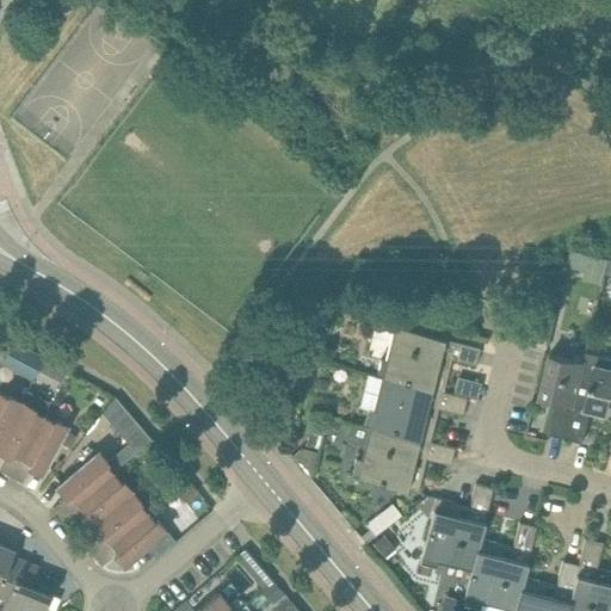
[(381,359),(376,376),(443,392),(446,376),(436,372),(439,356),(475,365),(480,349),(456,343),(395,328),(387,360),(381,359)]
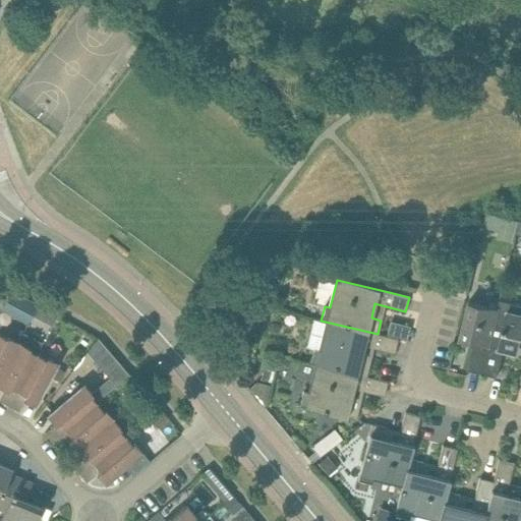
[(10,290),(1,308),(27,323),(33,314),(38,304),(10,290)]
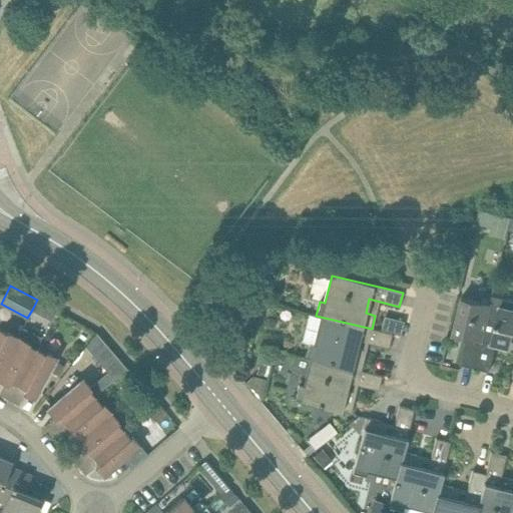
[(495,345),(509,348),(512,329),(512,301),(493,296),(490,304),(475,368),(489,372),(495,345)]
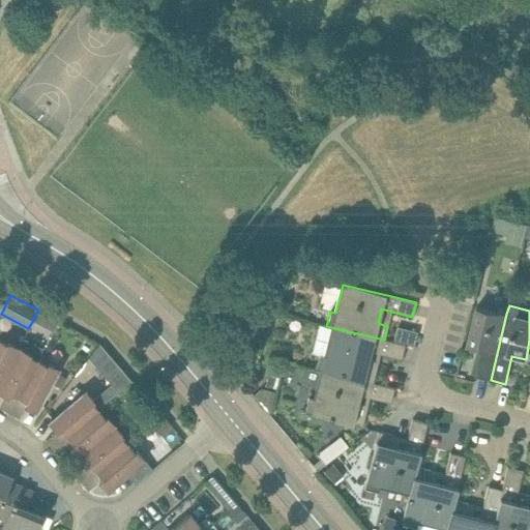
[(475,377),(491,380),(506,314),(477,306),(468,345),(481,348),(475,377)]
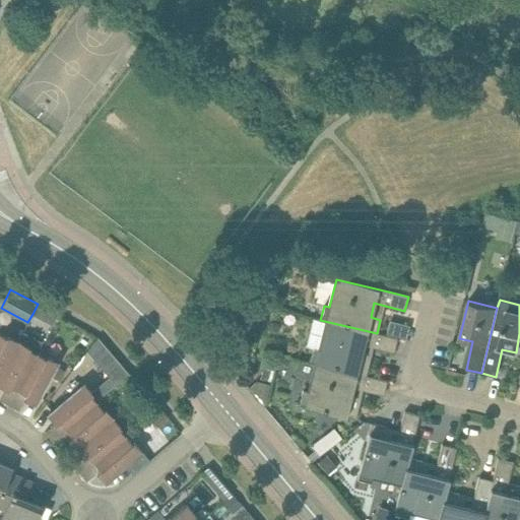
[(38,304),(33,314),(52,324),(57,315),(38,304)]
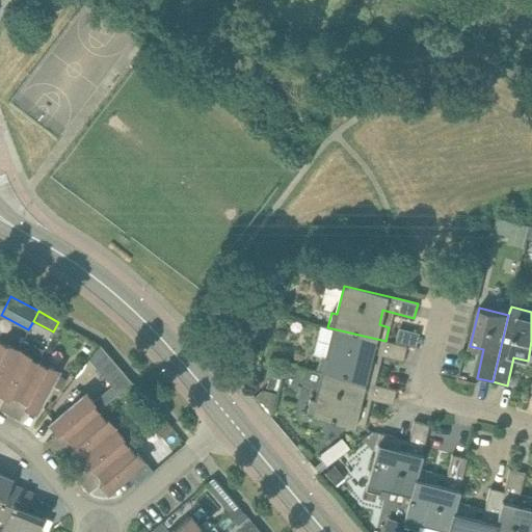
[(320,356),(317,371),(375,384),(378,371),(368,368),(371,353),(403,362),(406,346),(386,341),(327,327),(327,328),(334,329),(326,357),(320,356)]
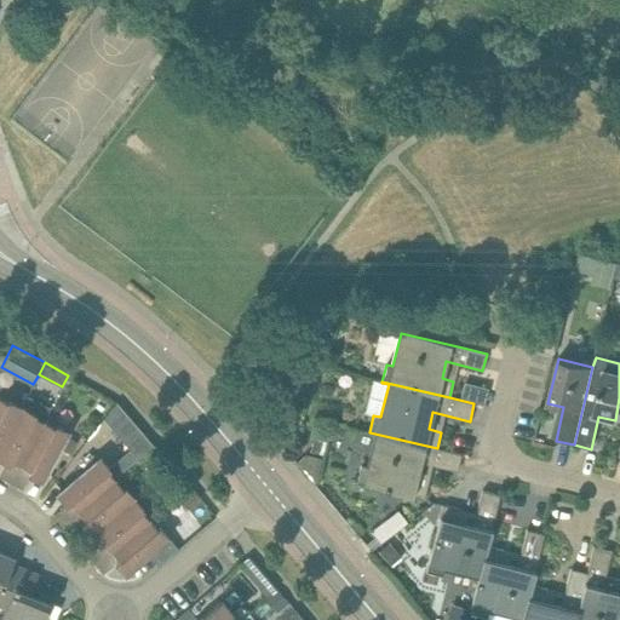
[(0,447),(21,409),(0,399),(0,447)]
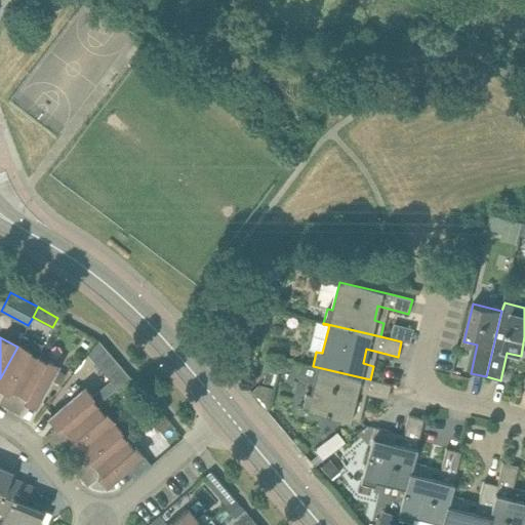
[(87,354),(117,388),(129,377),(97,340),(87,354)]
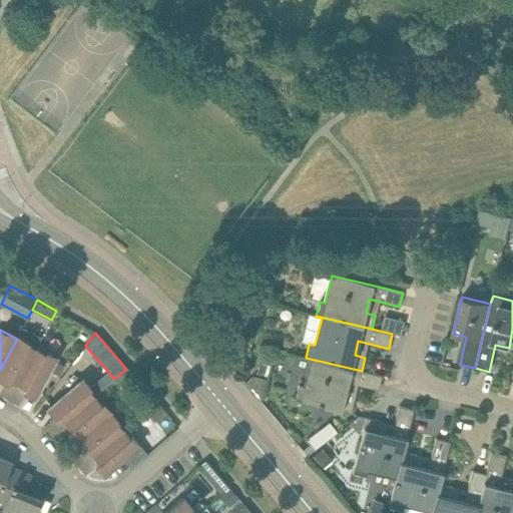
[(0,395),(9,400),(36,349),(17,339),(0,370),(0,376),(8,381),(0,395)]
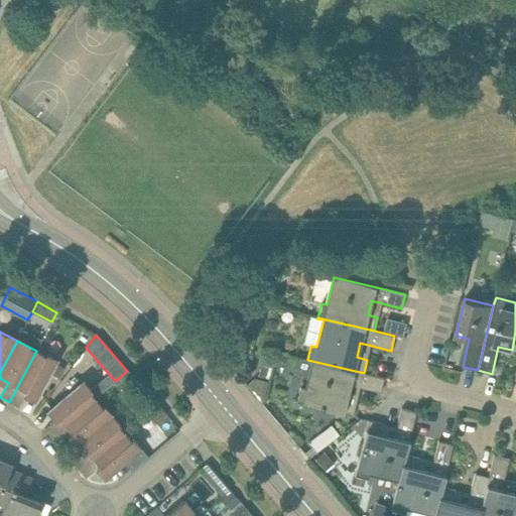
[(36,351),(9,402),(18,407),(26,392),(36,398),(55,362),(36,351)]
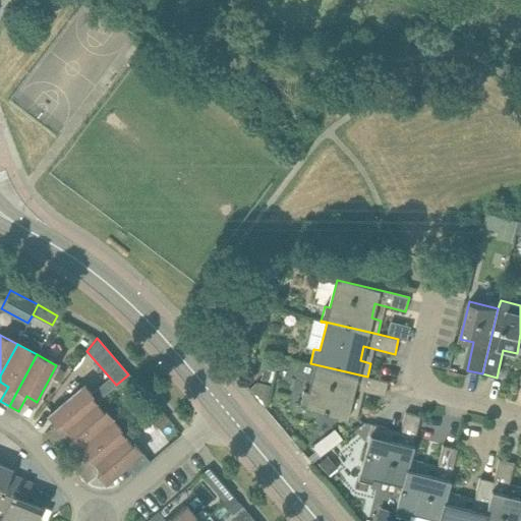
[(367,377),(310,363),(310,364),(315,365),(309,393),(303,392),(299,406),(356,420),(359,406),(349,403),(353,389),(384,397),(388,382),(367,377)]
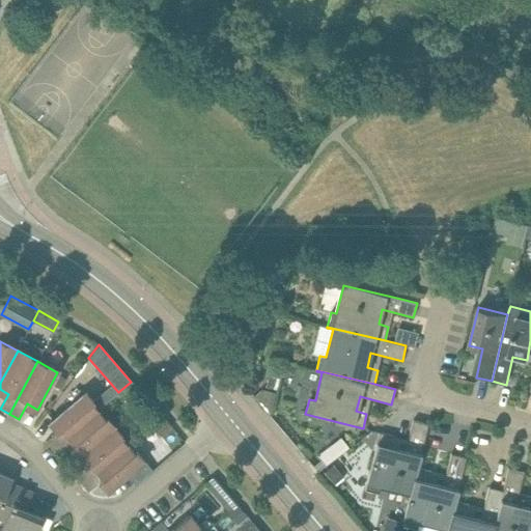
[(58,374),(52,385),(60,389),(66,379),(58,374)]
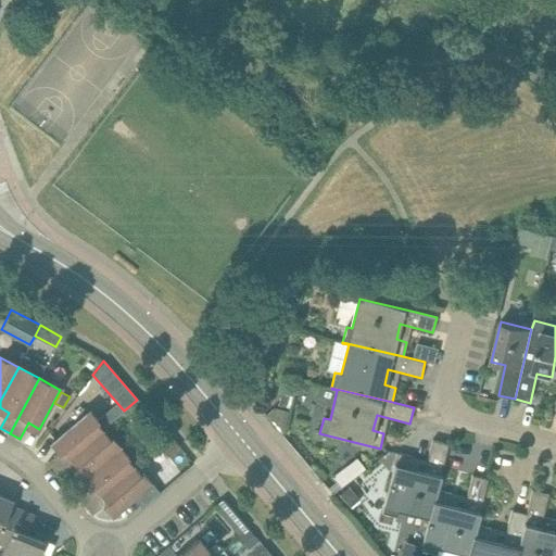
[(274,407),(266,415),(282,434),(289,411),(274,407)]
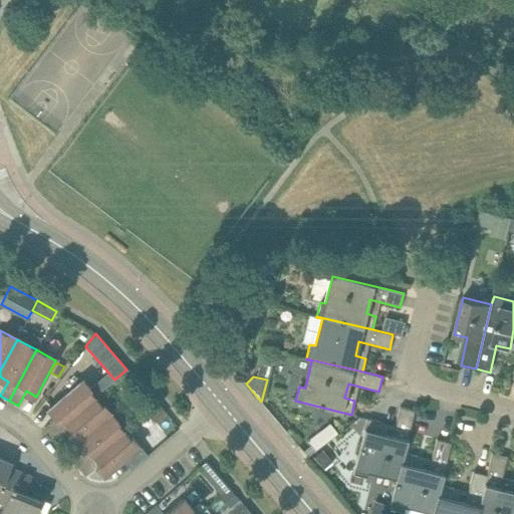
[(44,427),(51,435),(95,398),(80,380),(49,407),(57,417),(44,427)]
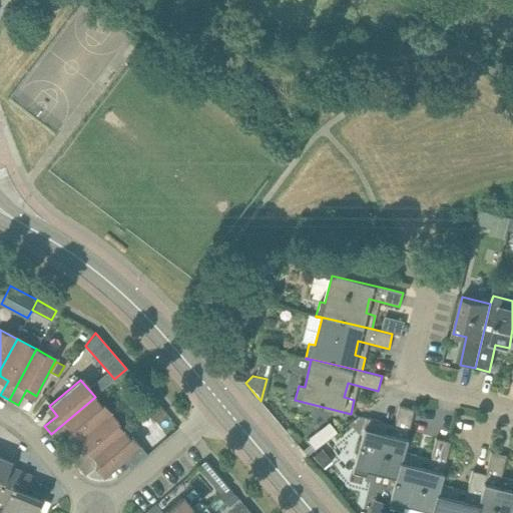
[(70,431),(78,440),(109,414),(95,397),(51,434),(57,442),(70,431)]
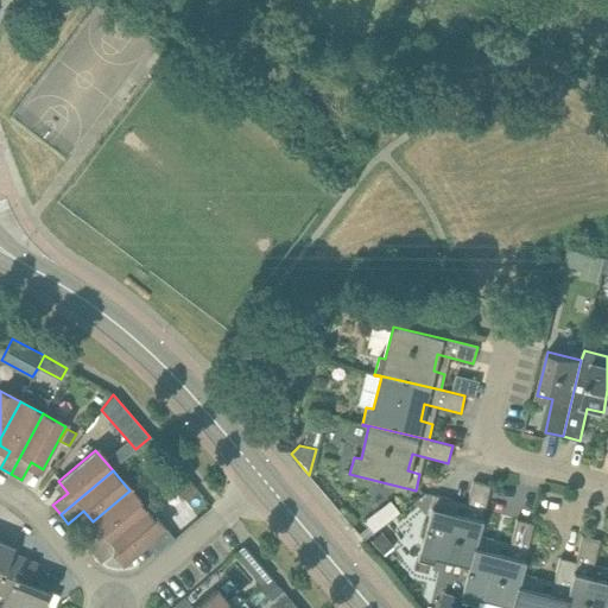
[(188,479),(173,491),(183,501),(196,489),(188,479)]
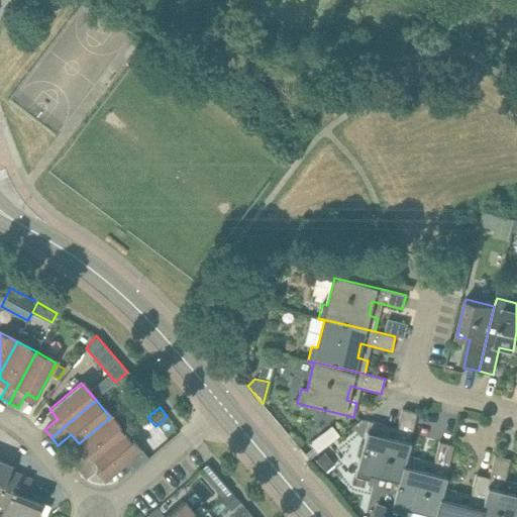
[(371,475),(398,482),(405,455),(406,455),(417,413),(402,409),(395,438),(381,435),(384,424),(369,421),(354,477),(370,481),(371,475)]
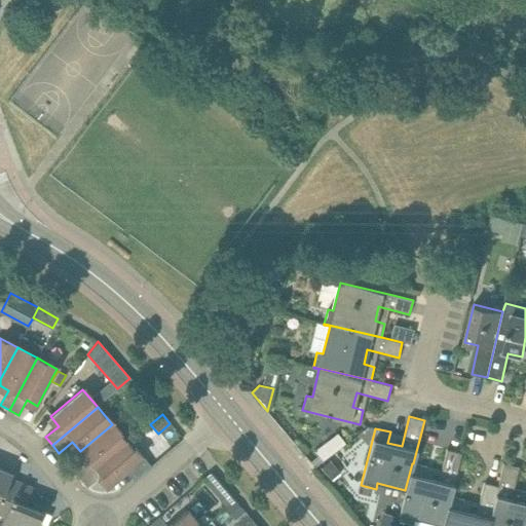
[(74,472),(81,480),(126,441),(112,424),(80,451),(87,460),(74,472)]
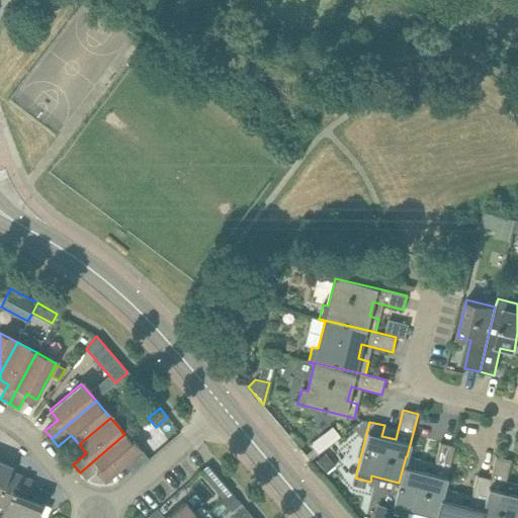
[(124,434),(80,472),(86,480),(99,468),(107,478),(139,451),(124,434)]
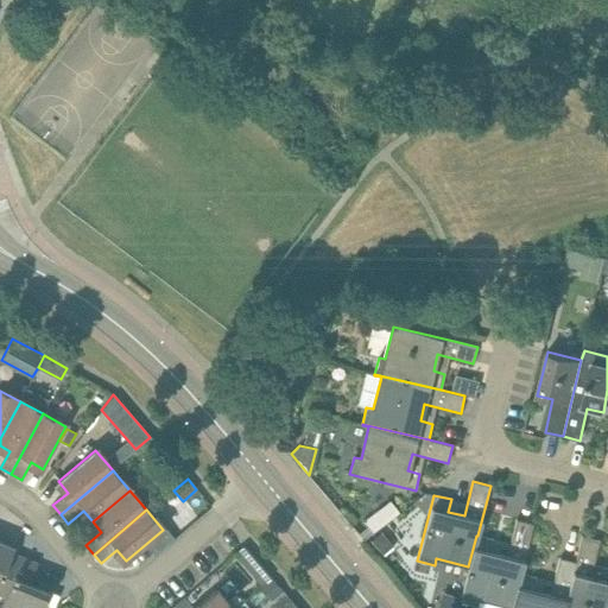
[(476,607),(510,607),(511,607),(519,574),(521,574),(533,524),(517,519),(507,556),(491,552),(494,540),(477,536),(476,536),(468,567),(461,597),(460,601),(477,606),(476,607)]
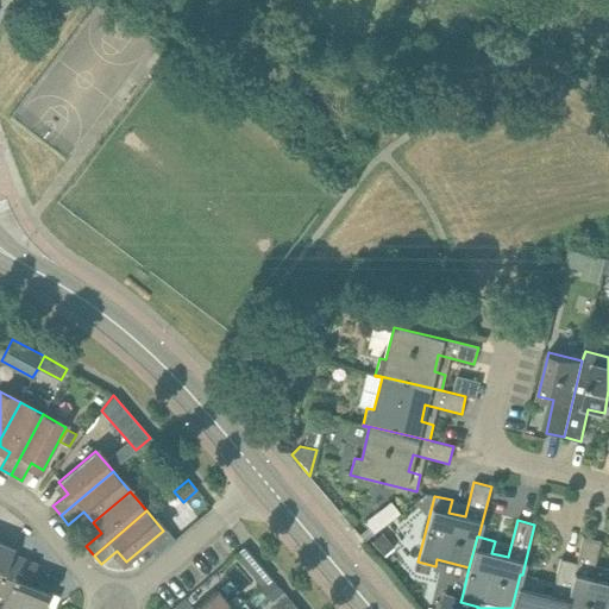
[(163,531),(146,545),(149,547),(150,548),(156,556),(171,542),(175,539),(168,531),(165,528),(163,531)]
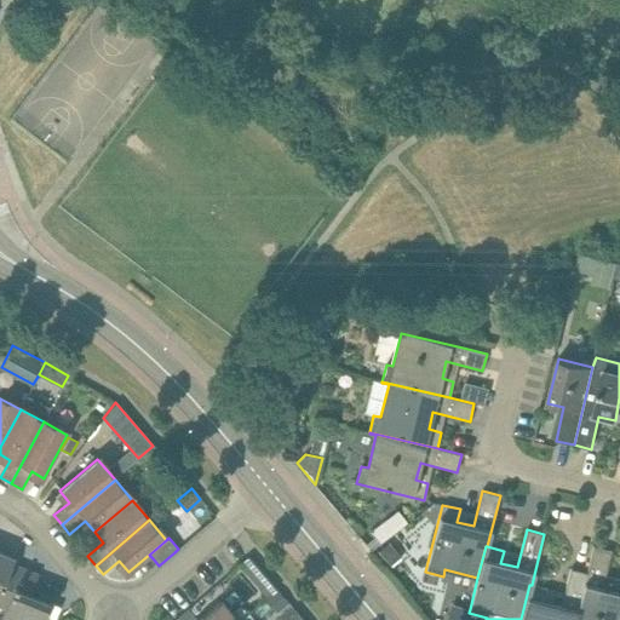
[(593,546),(586,573),(575,619),(619,619),(619,586),(619,592),(602,587),(612,551),(593,546)]
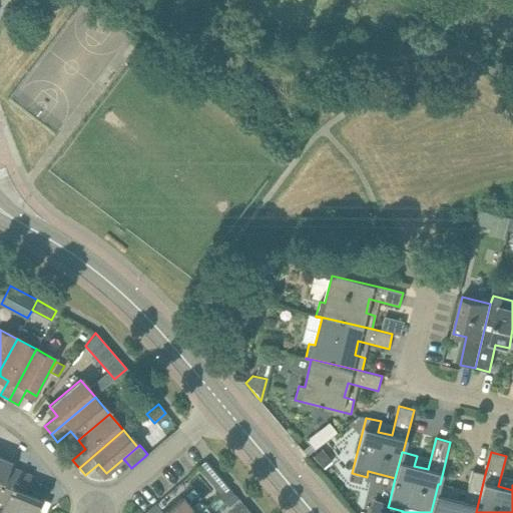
[(0,501),(4,503),(4,504),(11,487),(2,483),(9,467),(11,462),(0,457),(0,501)]
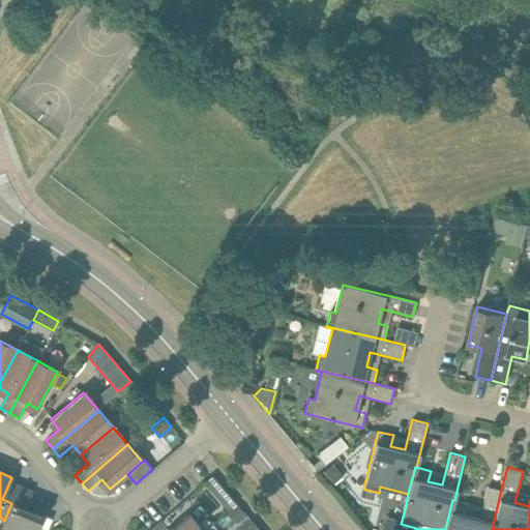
[(4,521),(4,520),(1,526),(12,529),(36,529),(42,516),(25,508),(32,492),(9,482),(2,499),(11,503),(4,521)]
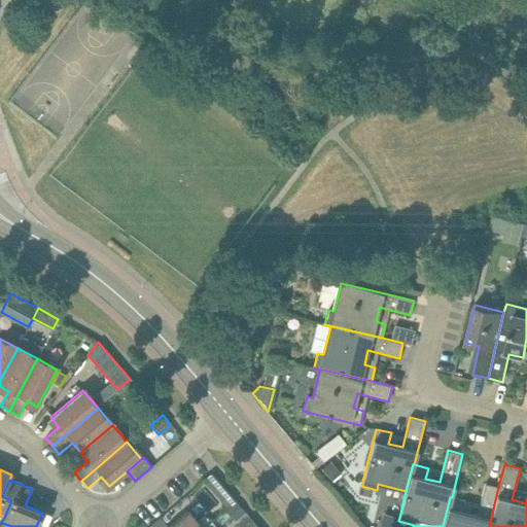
[(443,526),(442,526),(489,526),(498,487),(485,484),(477,515),(463,512),(465,501),(452,497),(450,497),(443,526)]
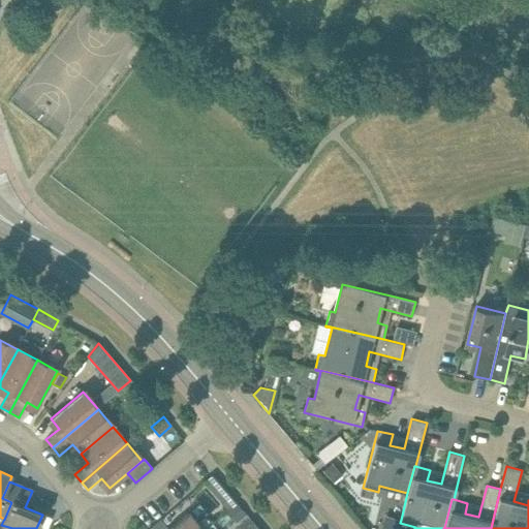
[(217,498),(228,510),(236,503),(225,491),(217,498)]
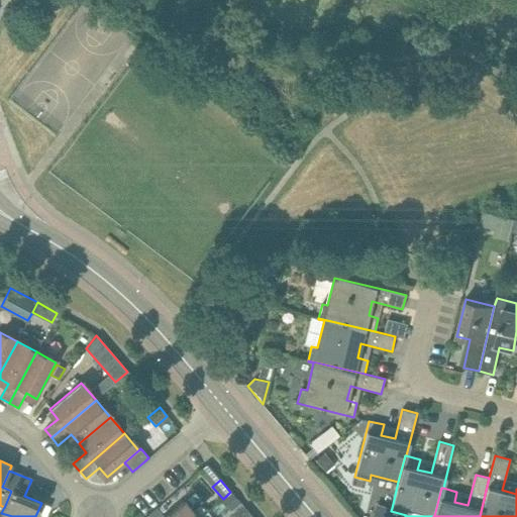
[(230,492),(223,499),(221,500),(231,511),(240,503),(230,492)]
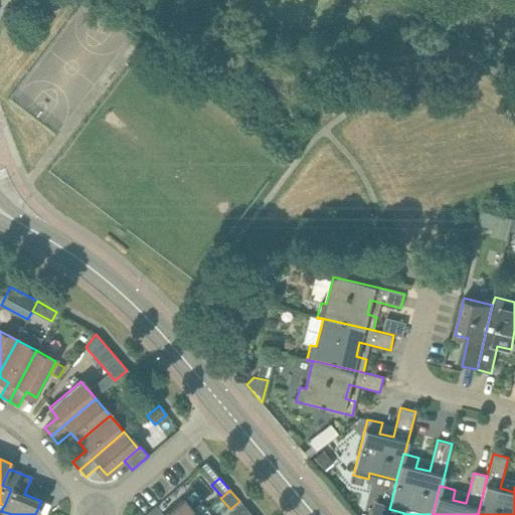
[(194,514),(182,501),(165,514),(194,514)]
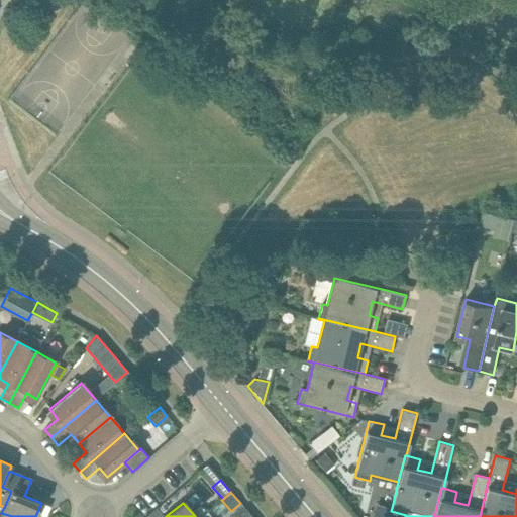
[(378,504),(374,516),(389,516),(391,511),(392,508),(378,504)]
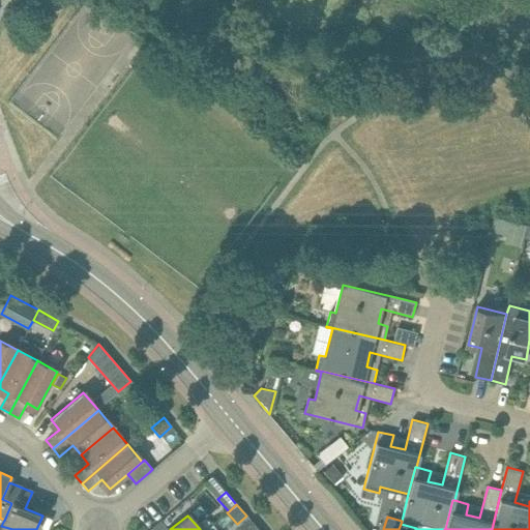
[(239,529),(258,529),(251,521),(239,529)]
